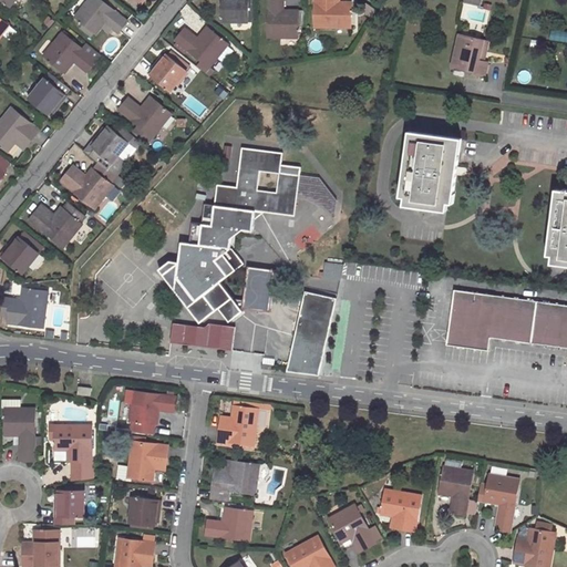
[(129,21),(102,0),(88,0),(74,17),(96,34),(105,23),(119,33),(129,21)]
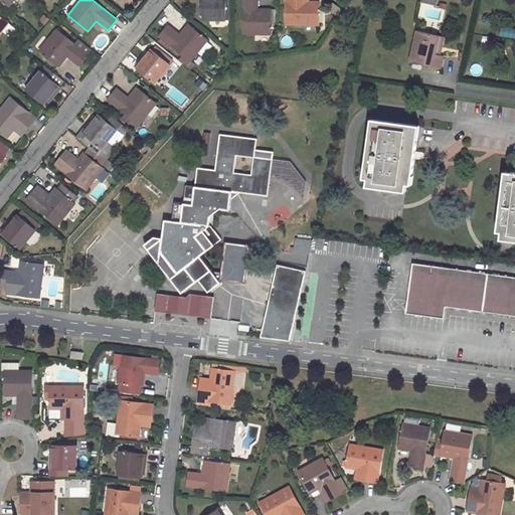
[(202,0),(202,20),(226,21),(226,12),(230,13),(230,0),(202,0)]
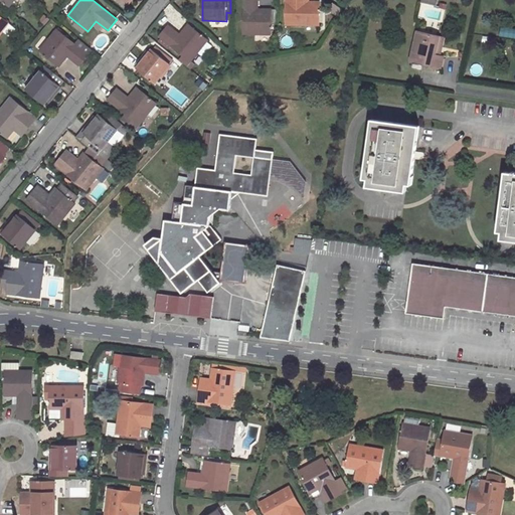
[(242,0),(242,35),(271,35),(271,10),(258,10),(256,0),(242,0)]
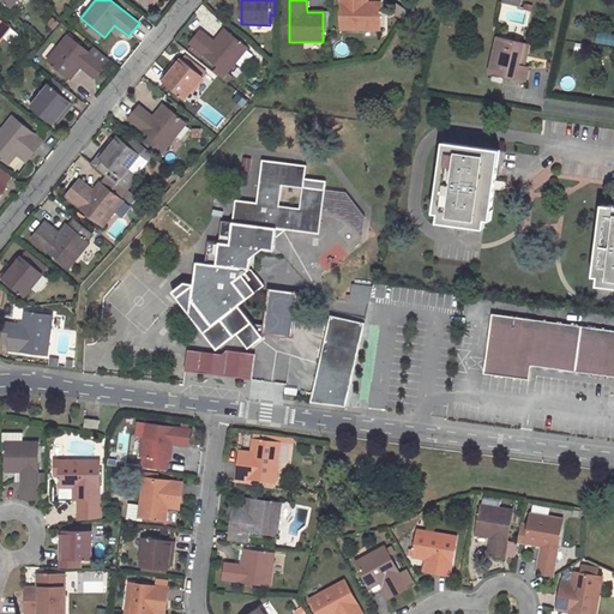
[(339,0),(341,30),(379,31),(380,2),(368,2),(361,2),(361,0),(339,0)]
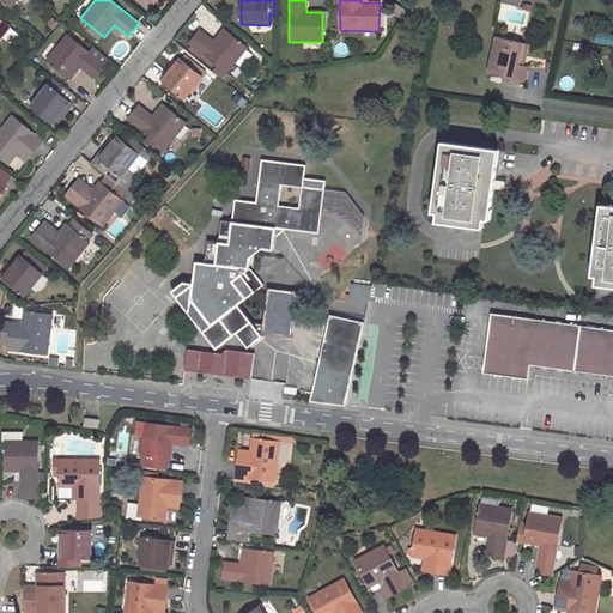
[(0,41),(2,37),(11,44),(19,35),(0,19),(0,41)]
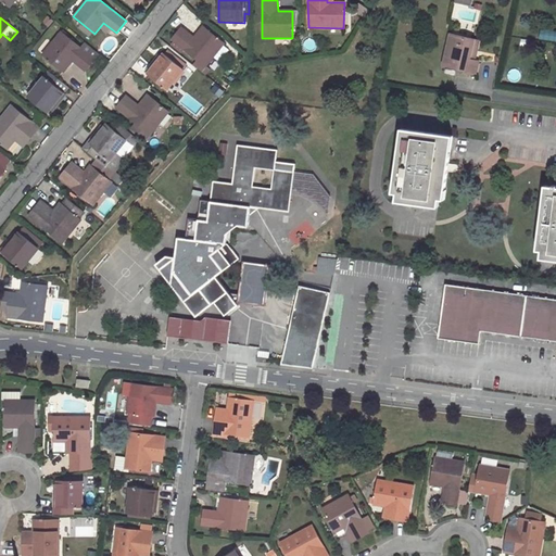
[(185,50),(205,67),(224,45),(203,27),(193,38),(181,28),(172,40),(174,42),(172,46),(181,53),(185,50)]
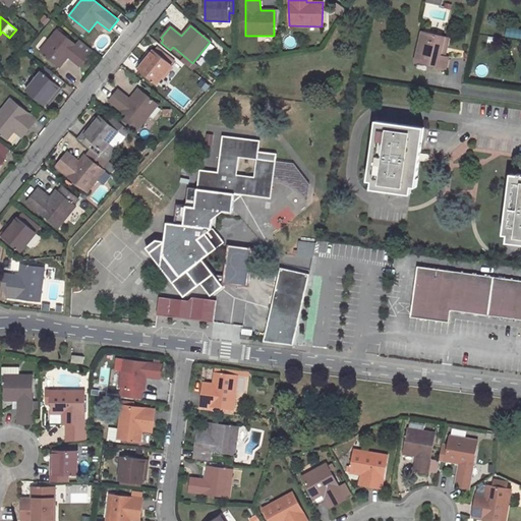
[(57,30),(40,51),(59,67),(68,57),(80,66),(93,50),(79,40),(75,45),(57,30)]
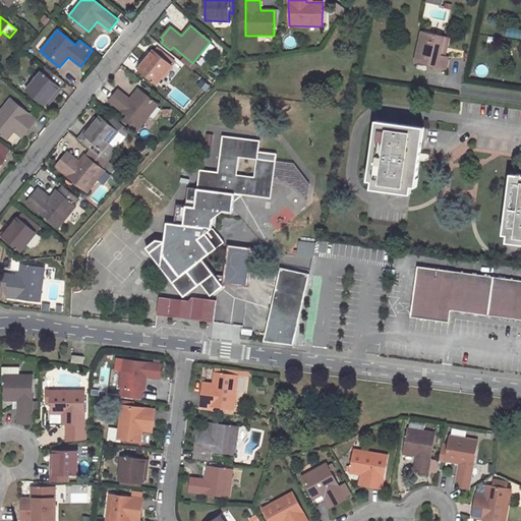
[(415,60),(446,67),(449,57),(445,56),(440,55),(445,37),(422,32),(415,60)]
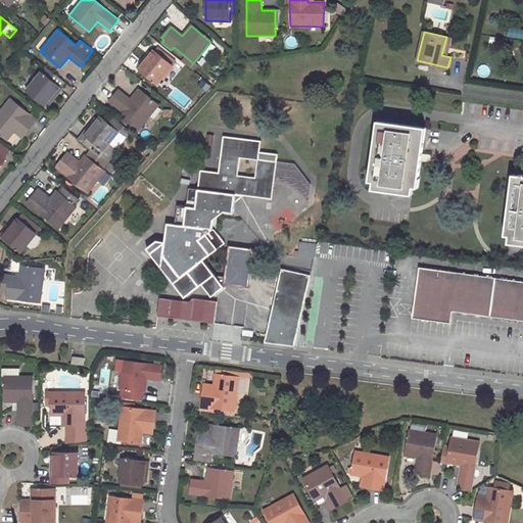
[(446,56),(450,38),(446,37),(441,55),(446,56)]
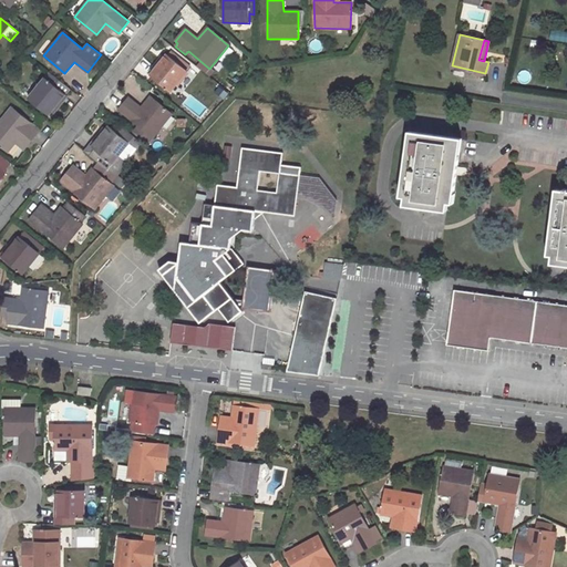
[(165,59),(156,69),(154,68),(148,74),(171,92),(176,85),(187,72),(186,71),(189,68),(171,51),(167,55),(165,59)]
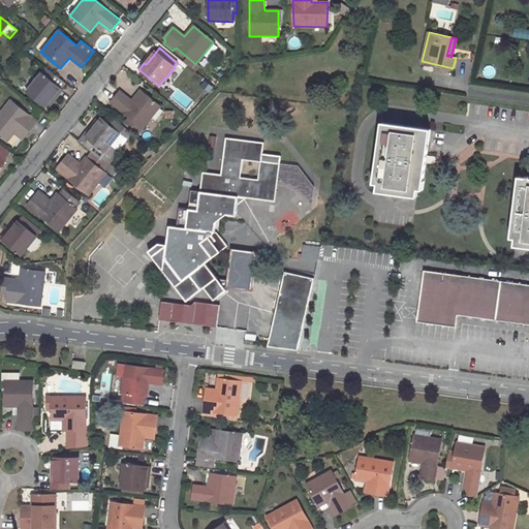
[(146,64),(154,55),(151,53),(144,63),(146,64)]
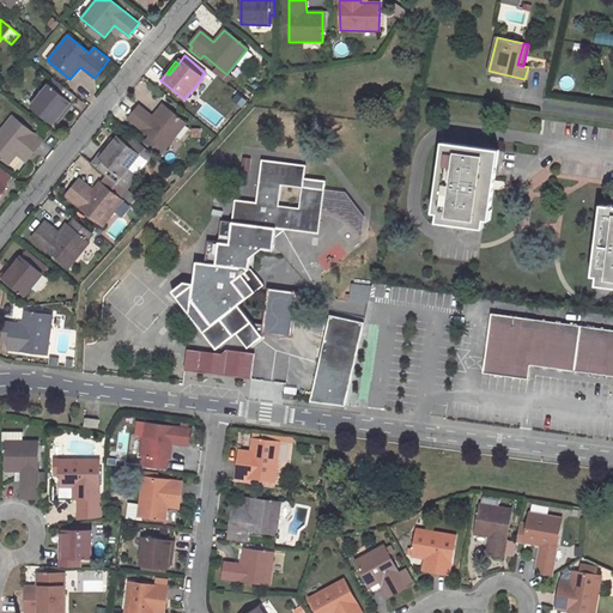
[(202,78),(190,92),(193,93),(205,80),(202,78)]
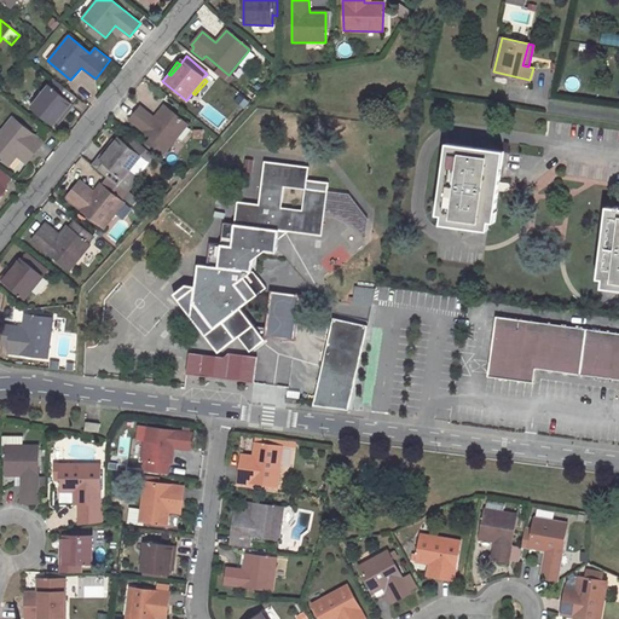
[(57,122),(65,110),(69,113),(74,105),(71,104),(76,97),(58,84),(53,88),(50,86),(32,108),(53,126),(57,122)]
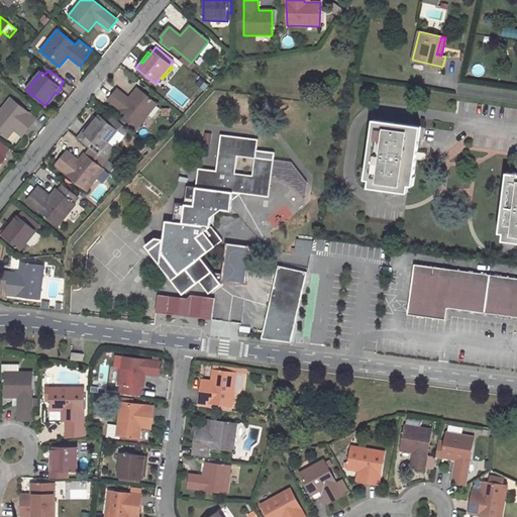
[(157,105),(137,89),(128,99),(117,90),(108,101),(139,125),(157,105)]
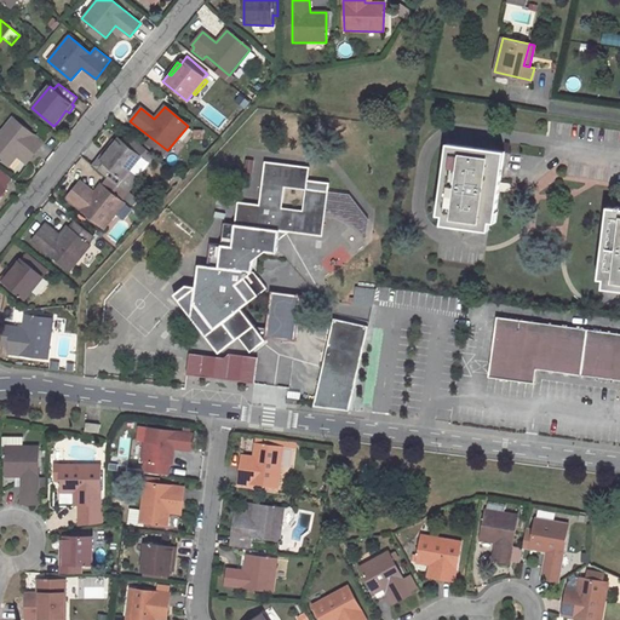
[(59,124),(69,113),(65,110),(57,122),(59,124)]
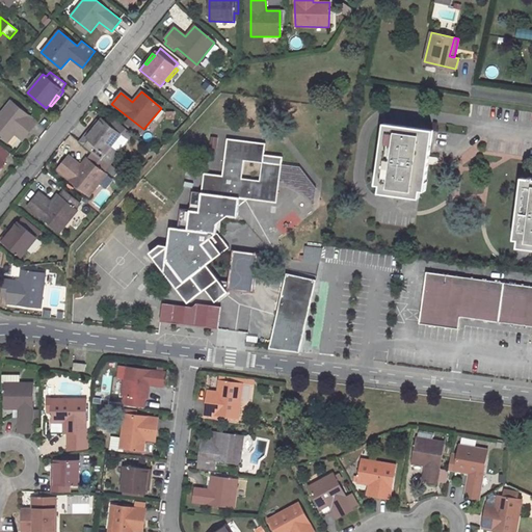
[(37,122),(10,101),(0,113),(0,136),(7,142),(15,134),(18,130),(26,136),(37,122)]
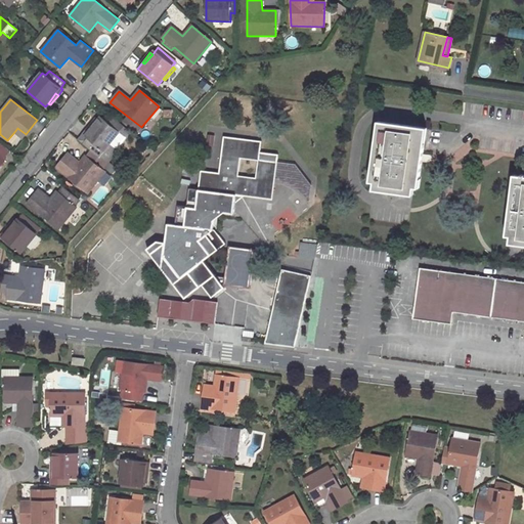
[(92,150),(106,162),(116,150),(113,148),(108,144),(116,136),(120,140),(121,138),(117,135),(119,133),(123,127),(113,119),(107,124),(100,118),(98,120),(90,130),(88,128),(83,134),(88,138),(84,144),(92,150)]
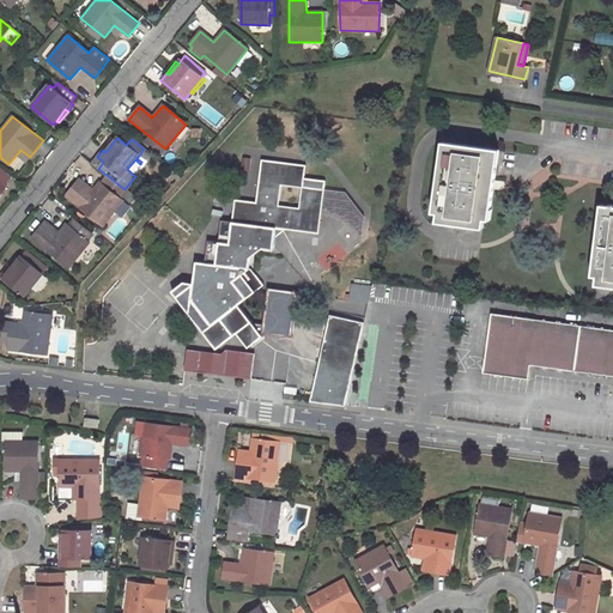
[(111,139),(103,150),(105,152),(115,140),(111,139)]
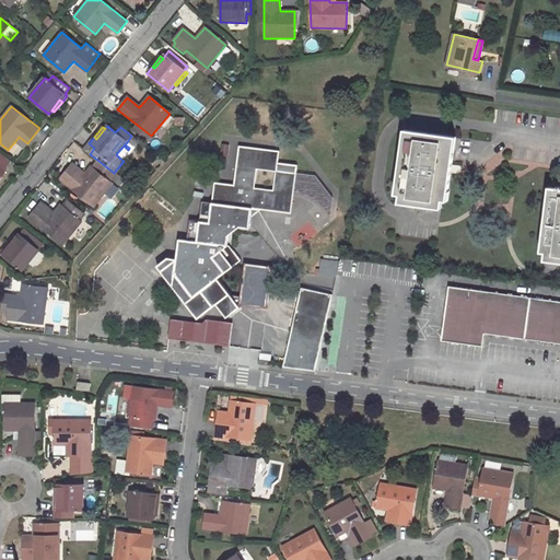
[(447,191),(455,137),(404,130),(396,185),(400,185),(398,202),(440,208),(443,191),(447,191)]
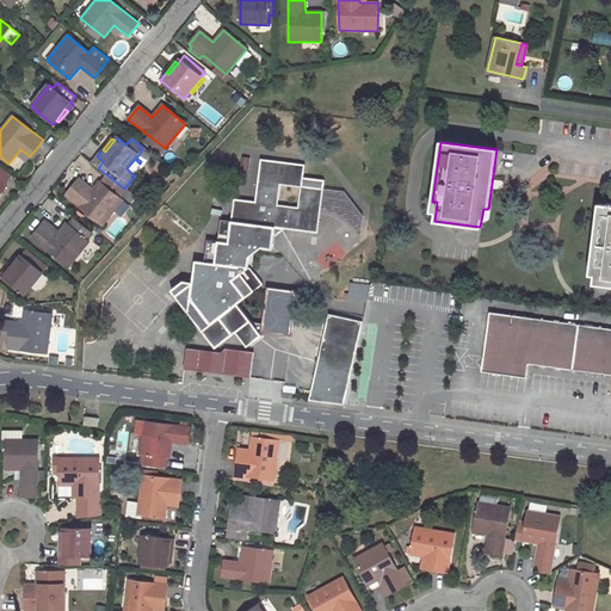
[(143,148),(139,155),(136,158),(141,161),(148,152),(143,148)]
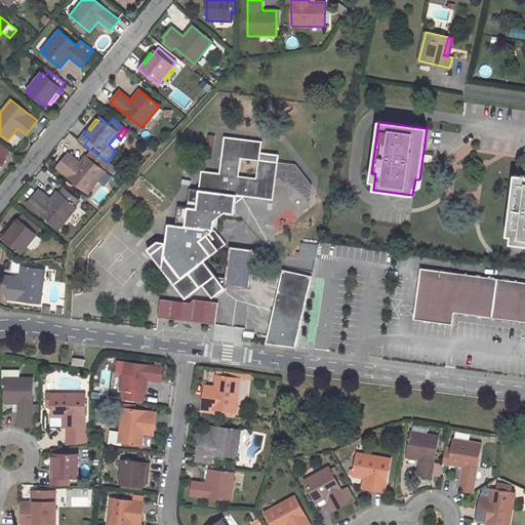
[(14,132),(22,138),(26,134),(17,128),(14,132)]
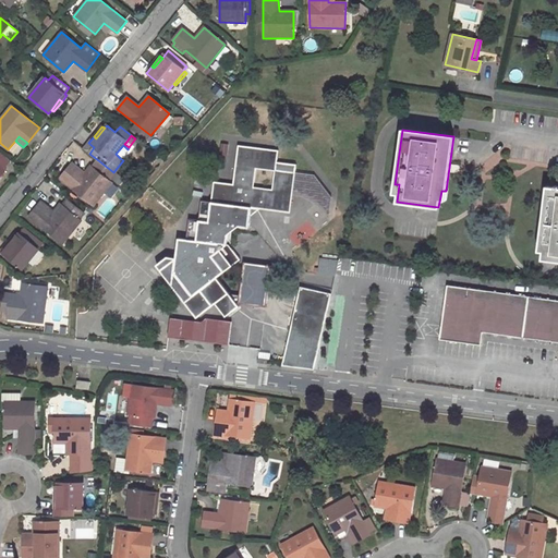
[(123,145),(116,154),(120,158),(128,149),(123,145)]
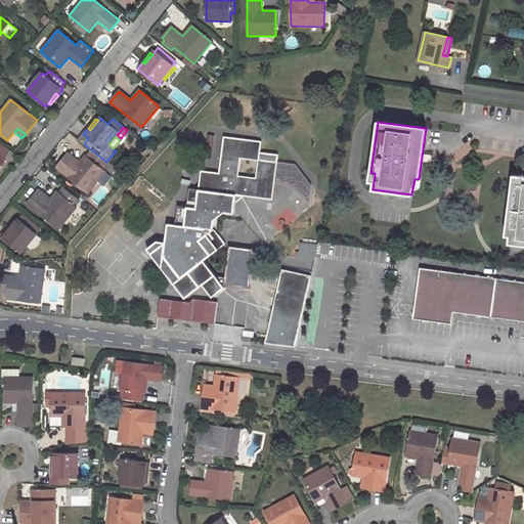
[(212,234),(215,212),(223,213),(232,214),(235,195),(271,200),(274,180),(276,163),(277,155),(259,153),(261,141),(224,136),(219,173),(201,171),(198,190),(188,189),(186,208),(177,206),(174,224),(167,224),(165,243),(157,242),(146,250),(185,299),(203,286),(212,298),(225,288),(222,286),(250,289),(255,250),(228,247),(225,277),(216,276),(204,261),(225,244),(218,235),(212,234)]
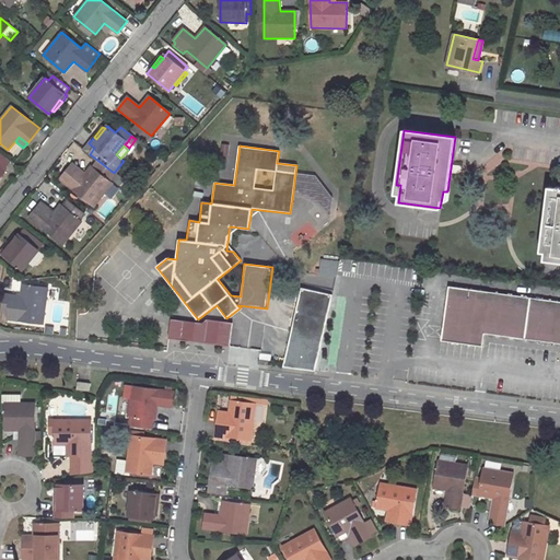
[(0,176),(6,171),(2,168),(9,160),(0,152),(0,176)]
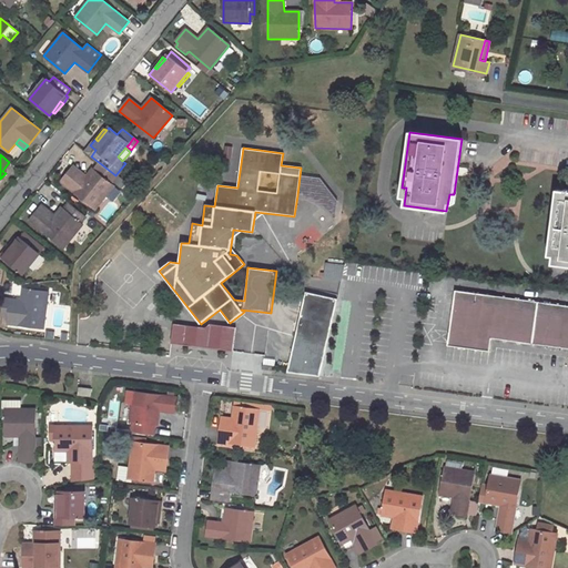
[(100,163),(94,170),(112,184),(118,178),(115,175),(100,163)]
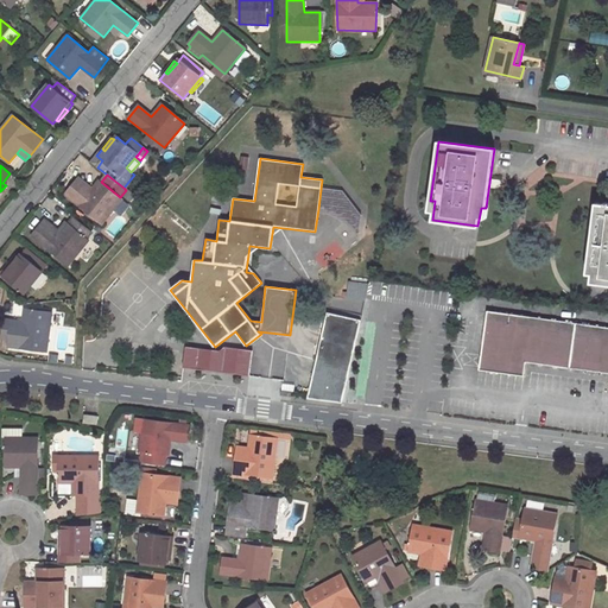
[(94,189),(80,178),(76,182),(89,194),(94,189)]
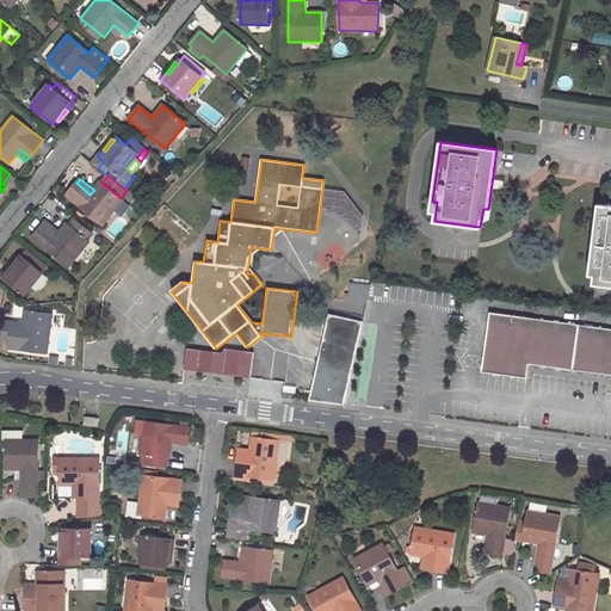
[(66,196),(103,226),(123,201),(121,198),(102,183),(100,183),(94,190),(90,195),(76,183),(66,196)]
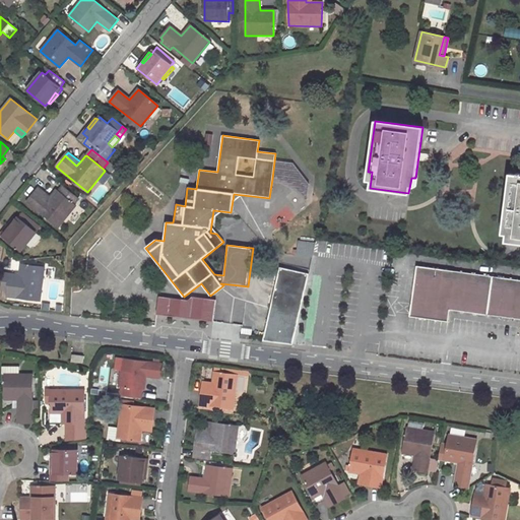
[(293,164),(274,161),(272,179),(289,182),(305,202),(308,184),(293,164)]
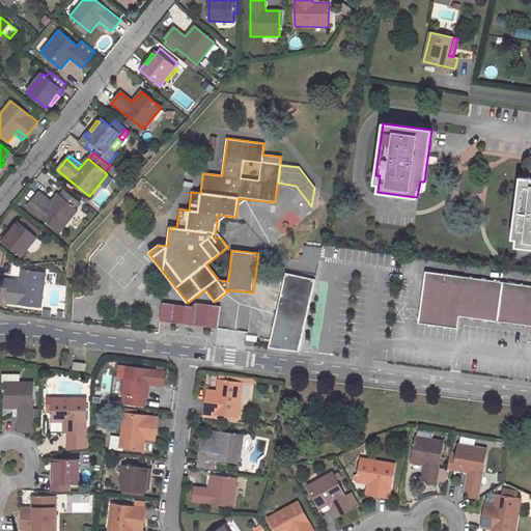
[(530,178),(521,177),(513,230),(518,231),(516,247),(530,248),(530,178)]
